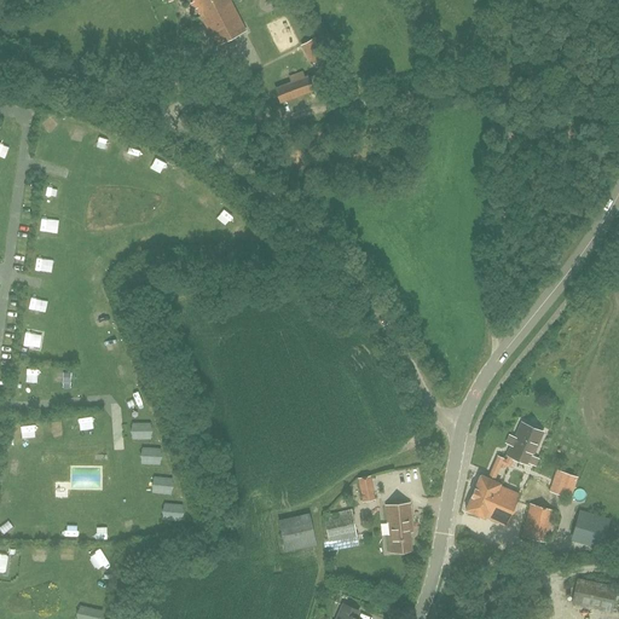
[(192,0),(200,12),(217,45),(244,30),(227,0),(192,0)]
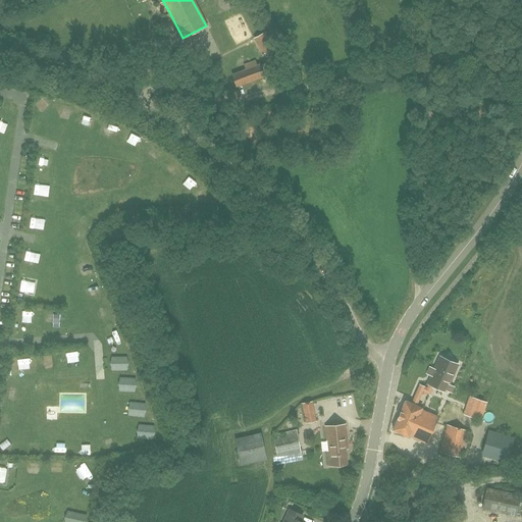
[(254,40),(264,56),(267,54),(269,58),(278,53),(266,33),(254,40)]
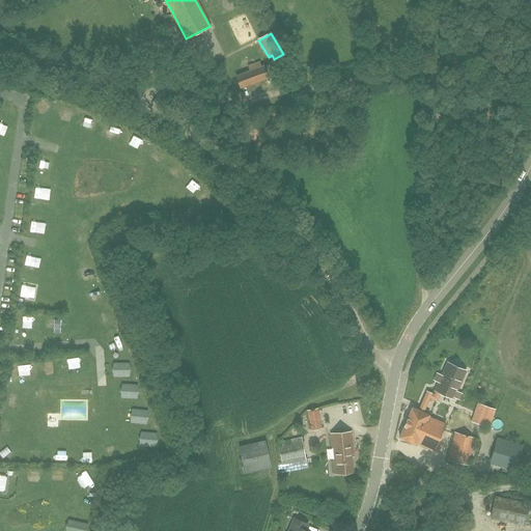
[(240,88),(275,76),(270,63),(261,66),(259,62),(248,66),(250,71),(235,76),(240,88)]
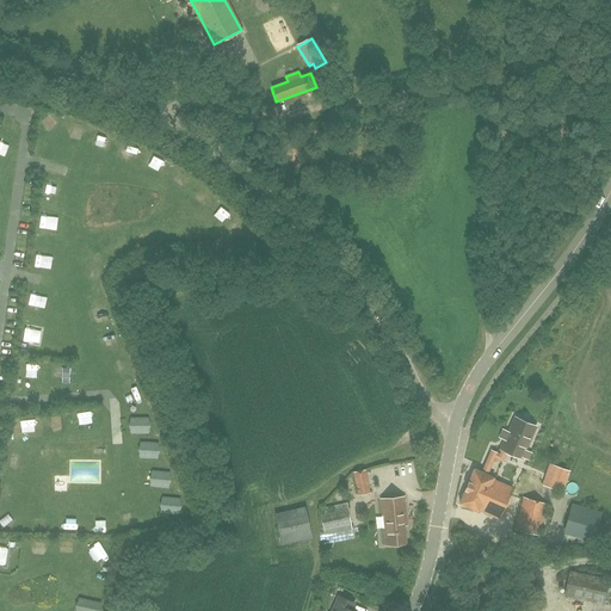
[(103,133),(100,144),(113,147),(116,135),(103,133)]
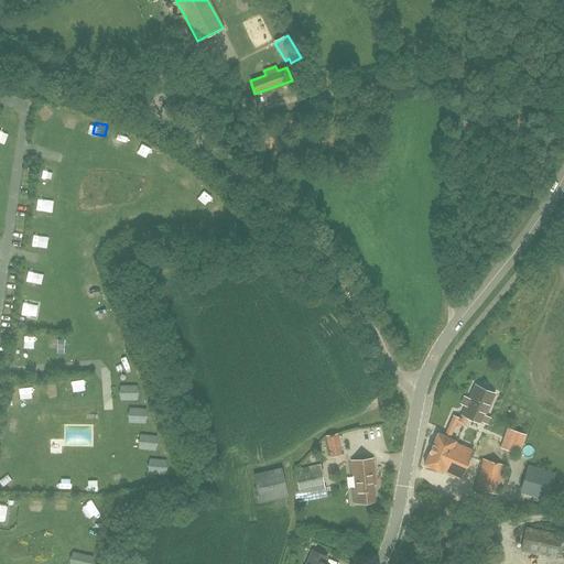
[(457,419),(456,422),(463,425),(467,418),(481,423),(494,394),(475,386),(462,415),(464,415),(462,421),(457,419)]
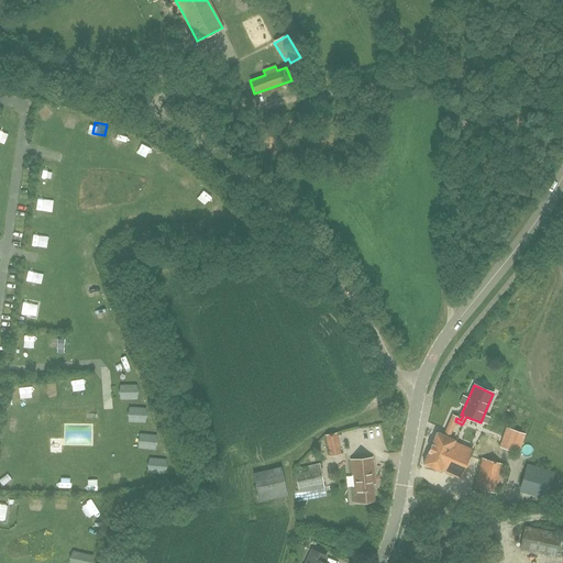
[(448,438),(455,421),(456,418),(452,416),(443,435),(437,433),(423,464),(441,472),(441,471),(459,478),(472,450),(454,442),(454,441),(448,438)]
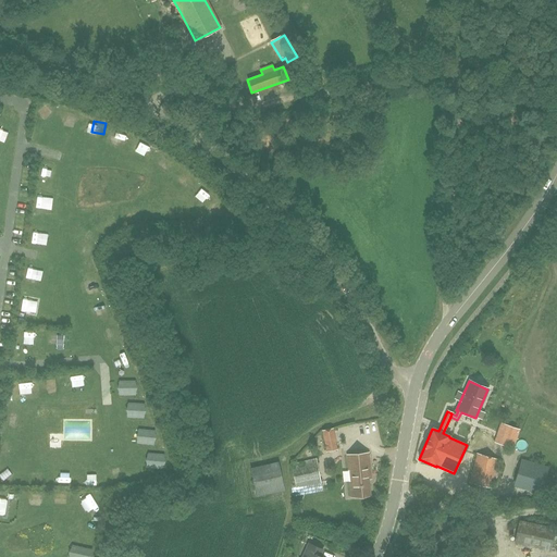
[(514,448),(519,430),(506,425),(499,444),(514,448)]
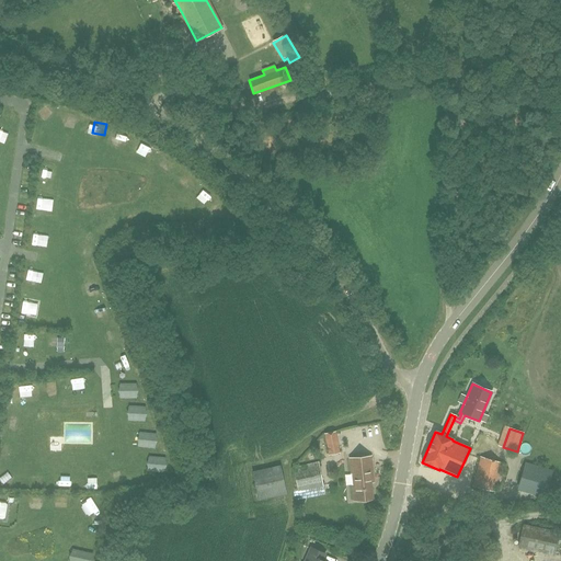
[(369,431),(363,444),(370,447),(377,434),(369,431)]
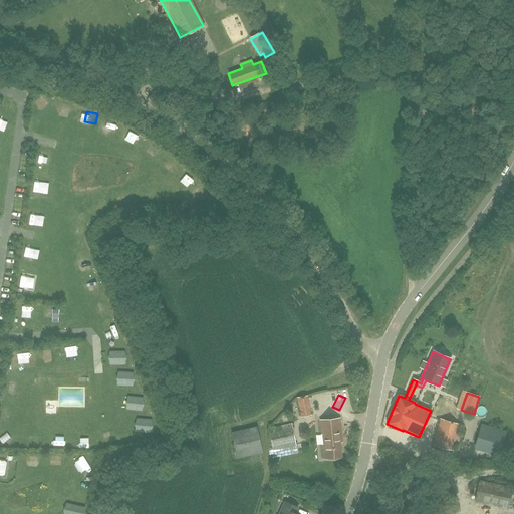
[(297,398),(301,418),(311,416),(307,396),(297,398)]
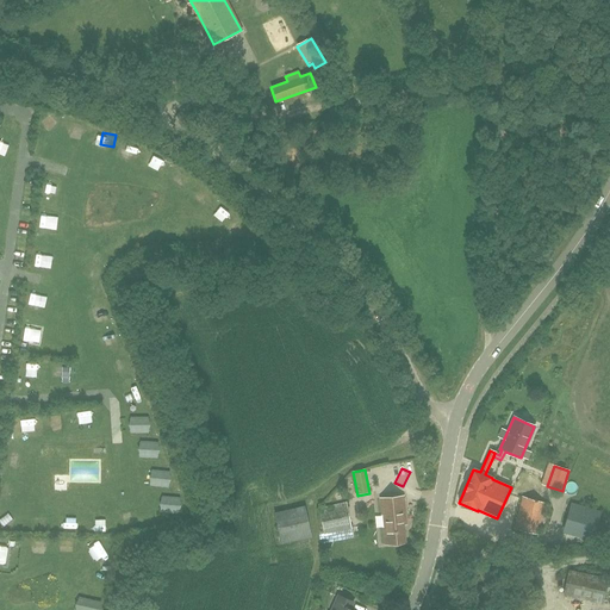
[(384,515),(385,528),(383,528),(385,545),(405,542),(404,526),(406,524),(404,497),(396,498),(396,499),(388,500),(388,498),(380,499),(381,516),(384,515)]
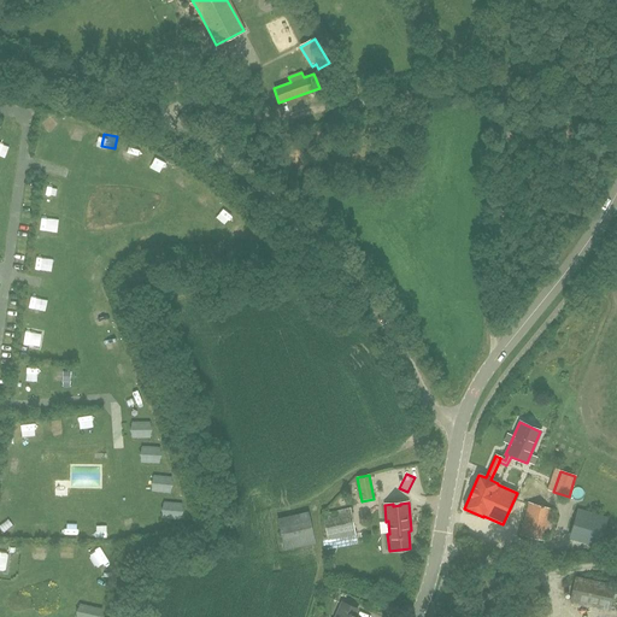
[(544,540),(552,509),(529,503),(521,534),(544,540)]
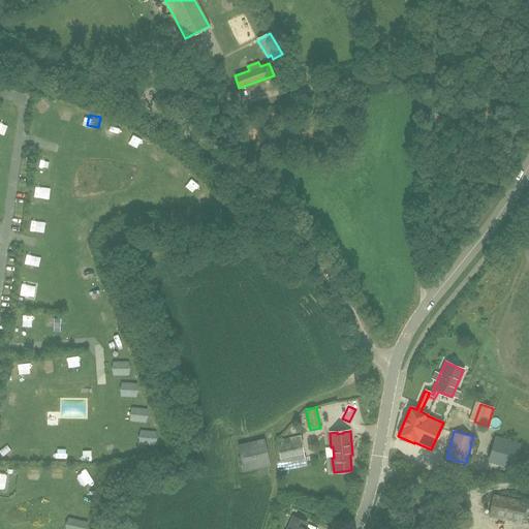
[(281,463),(305,458),(300,436),(276,441),(281,463)]
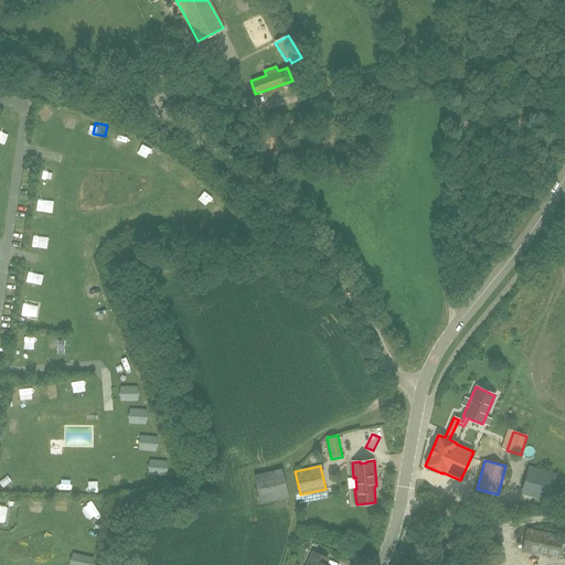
[(550,502),(557,473),(529,466),(520,493),(550,502)]
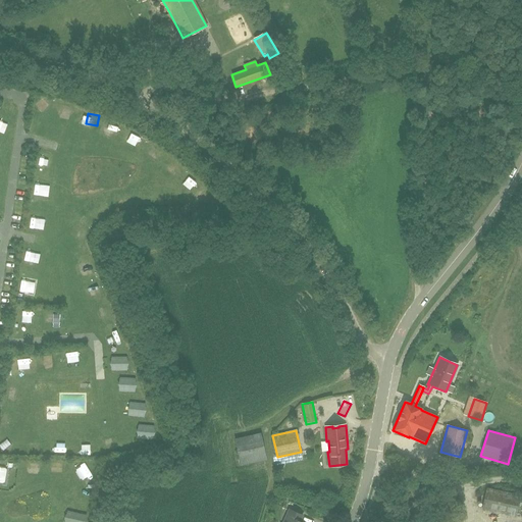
[(243,467),(268,462),(263,433),(237,438),(243,467)]
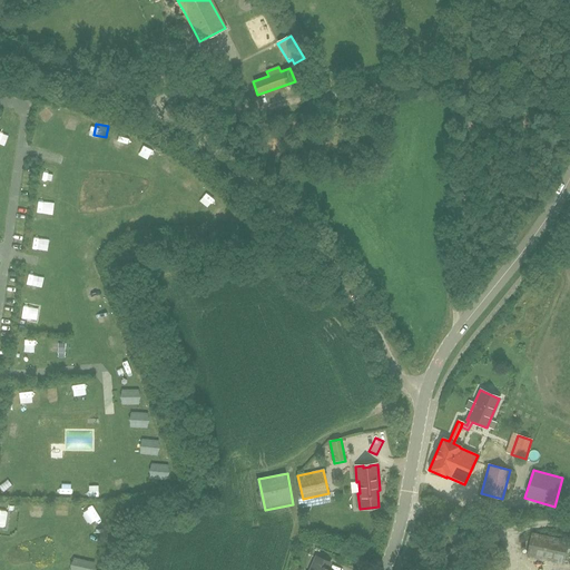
[(563,563),(568,541),(531,533),(527,556),(563,563)]
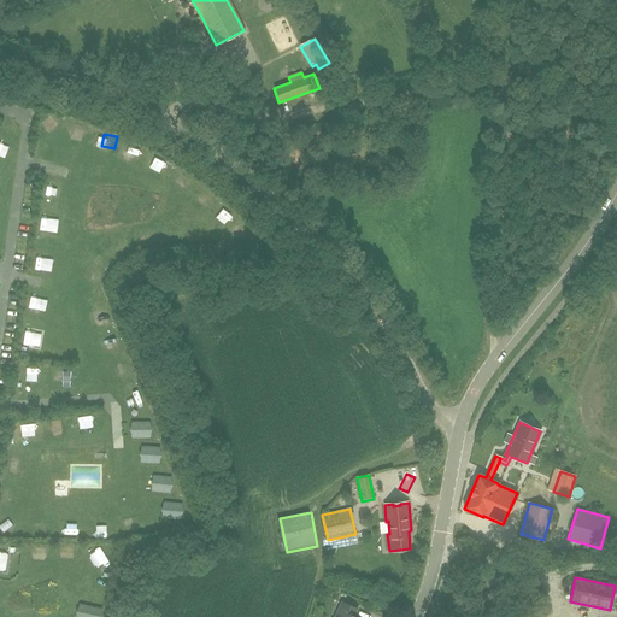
[(535,601),(522,607),(503,616),(532,616),(541,613),(535,601)]
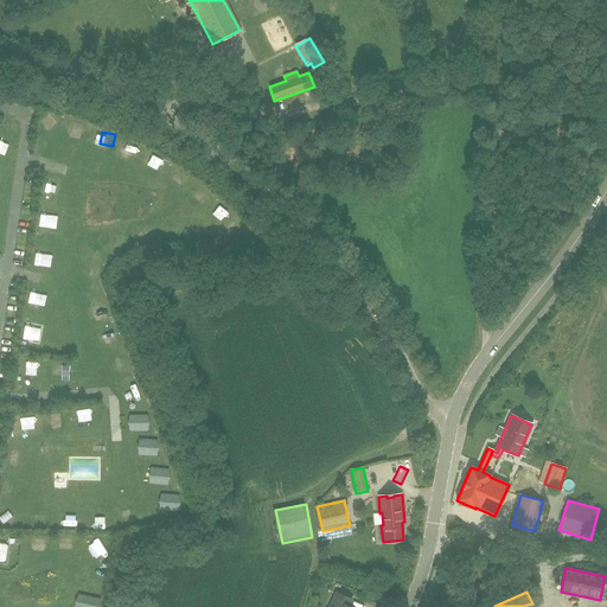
[(347,606),(351,599),(336,593),(328,606),(347,606)]
